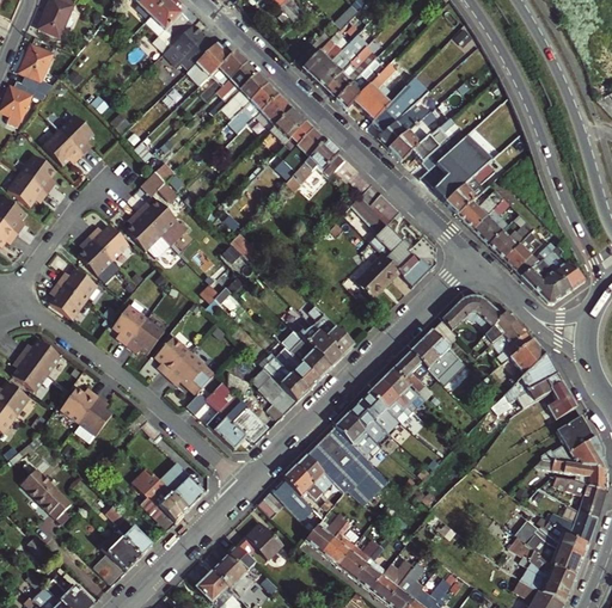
[(59,35),(75,0),(49,0),(38,26),(59,35)]
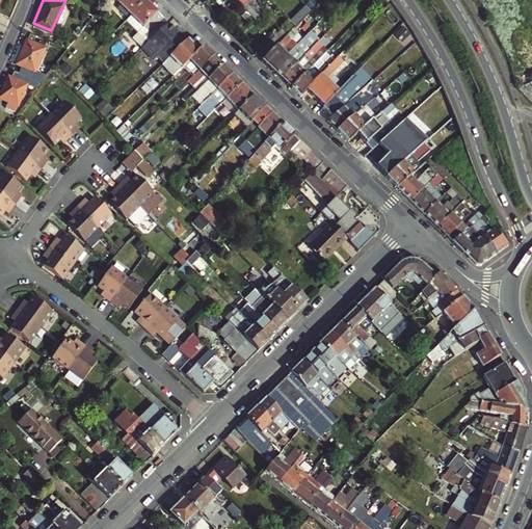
[(116,0),(130,12),(141,0),(116,0)]
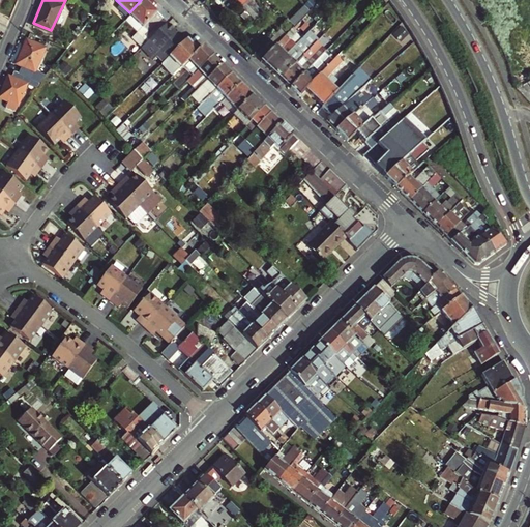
[(163,15),(147,0),(141,0),(129,12),(126,16),(145,33),(163,15)]
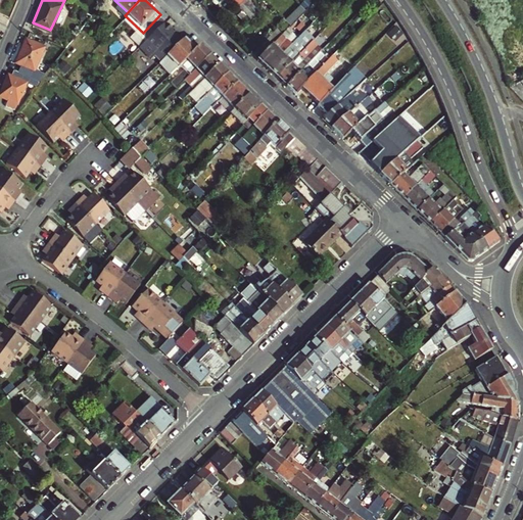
[(243,0),(239,4),(251,16),(258,9),(249,0),(243,0)]
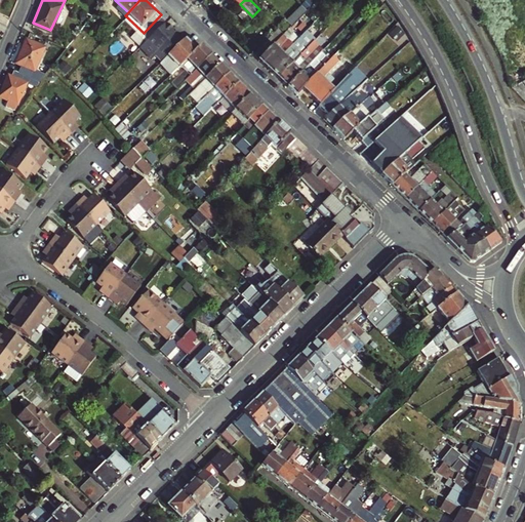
[(304,3),(288,16),(292,21),(307,7),(304,3)]
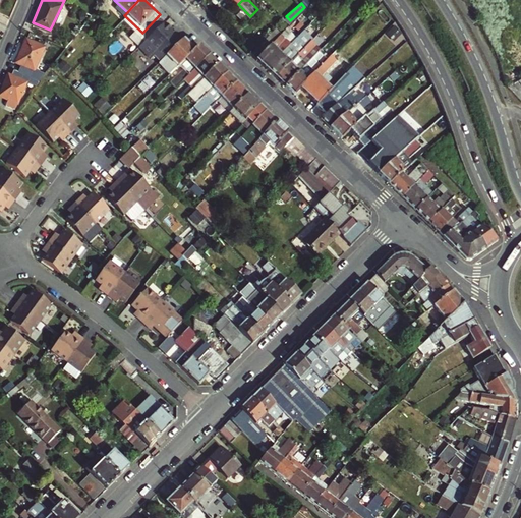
[(164,20),(139,44),(151,56),(154,53),(160,59),(181,37),(164,20)]
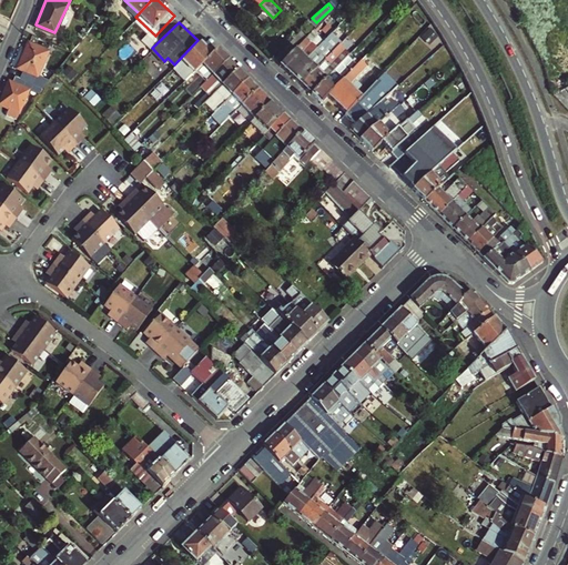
[(281,62),(291,72),(317,46),(313,41),(321,33),(315,28),(307,36),(294,49),(281,62)]
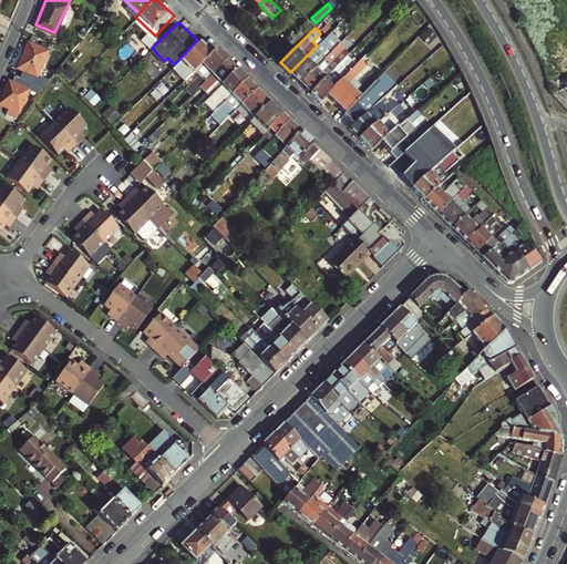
[(300,82),(328,54),(331,51),(327,45),(339,33),(333,29),(317,45),(290,72),(300,82)]
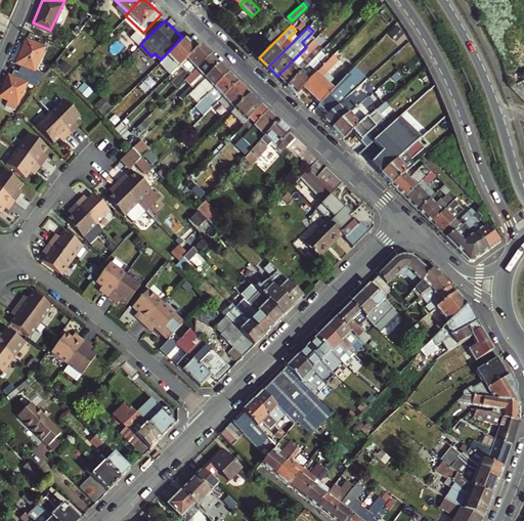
[(278,28),(266,40),(271,45),(284,33),(278,28)]
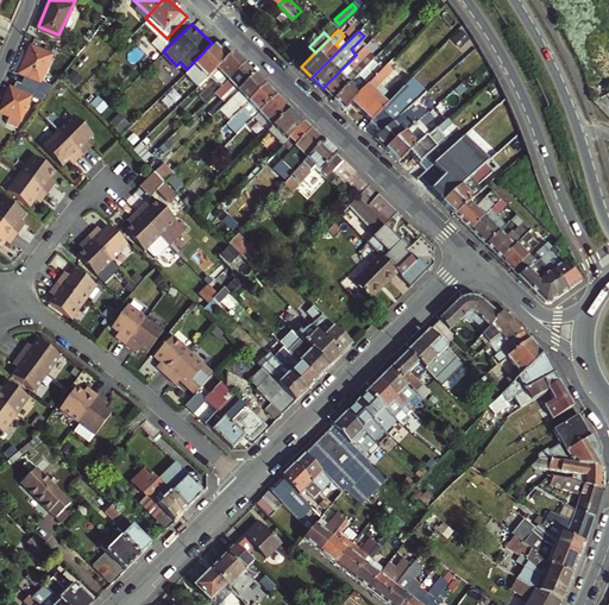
[(52,86),(39,80),(51,52),(31,43),(19,70),(25,73),(20,81),(42,92),(45,93),(52,86)]
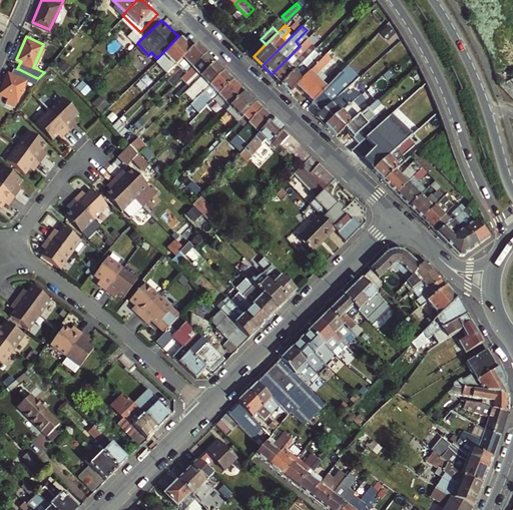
[(166,70),(190,47),(179,36),(178,36),(157,58),(155,59),(166,70)]
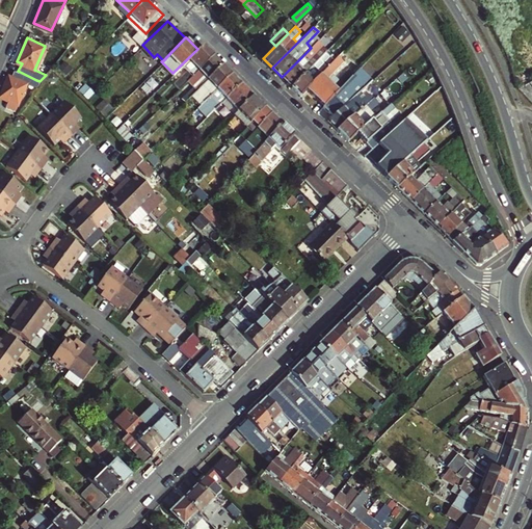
[(291,86),(326,50),(328,49),(319,40),(311,48),(308,51),(282,77),(291,86)]
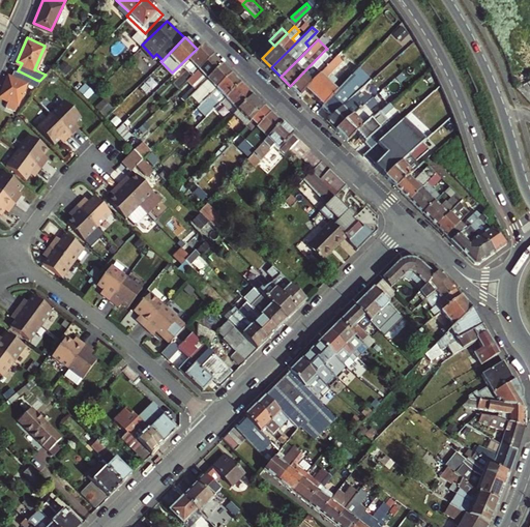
[(269,40),(256,53),(262,58),(274,46),(269,40)]
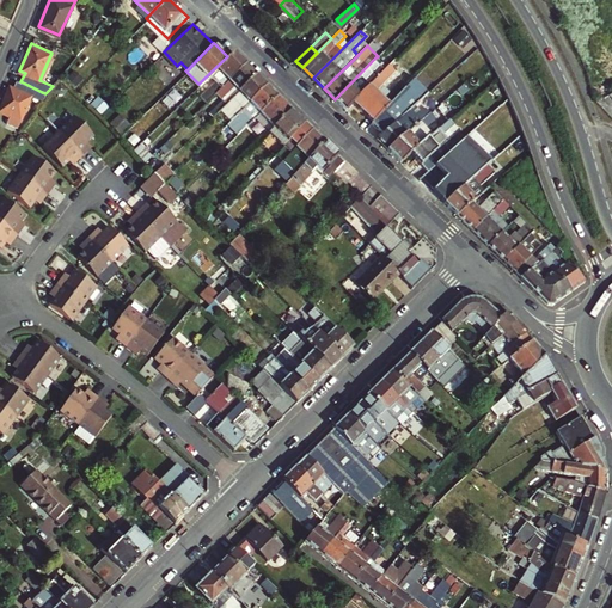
[(233,49),(227,56),(199,84),(197,85),(202,91),(190,103),(197,109),(210,96),(245,62),(233,49)]
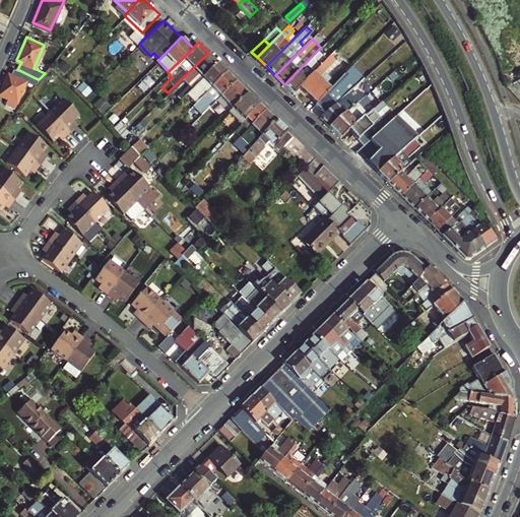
[(324,54),(319,49),(284,84),(286,85),(294,92),(301,85),(334,50),(331,47),(324,54)]
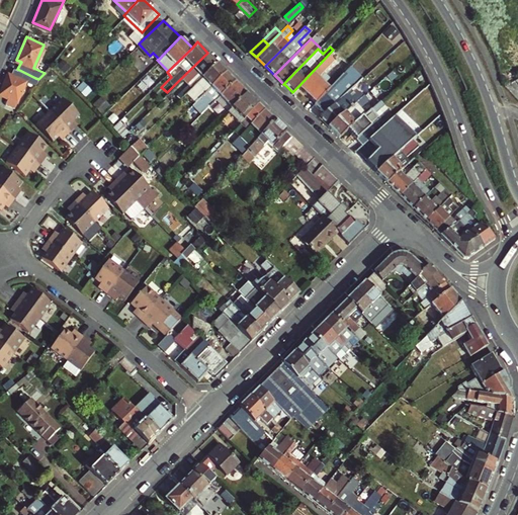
[(316,100),(330,86),(324,80),(341,63),(336,58),(341,53),(335,48),(333,50),(299,85),(316,100)]
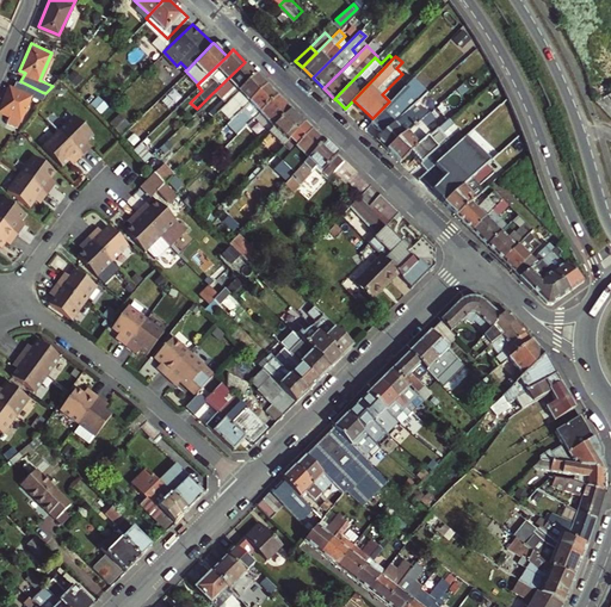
[(255,72),(245,62),(210,95),(221,106),(255,72)]
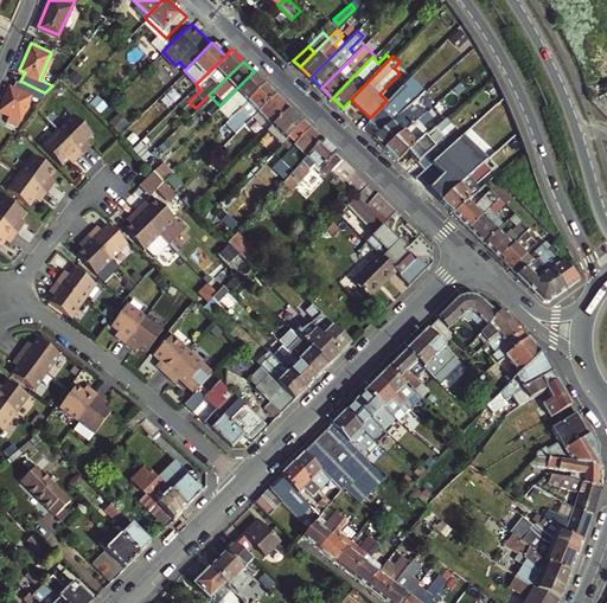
[(264,82),(254,71),(219,106),(230,116),(264,82)]
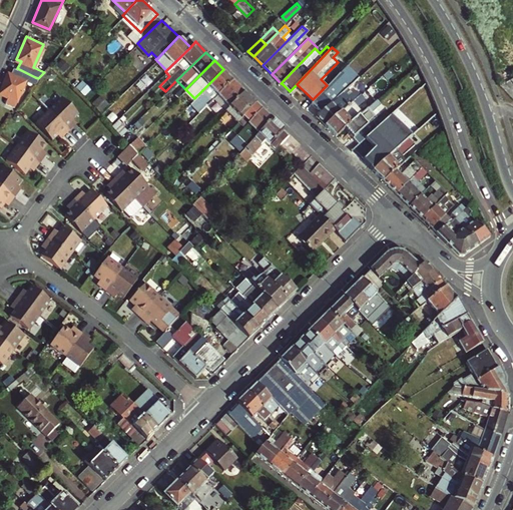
[(17,68),(13,66),(11,72),(8,70),(5,79),(7,80),(1,92),(8,95),(6,100),(15,105),(27,79),(32,82),(35,77),(17,68)]
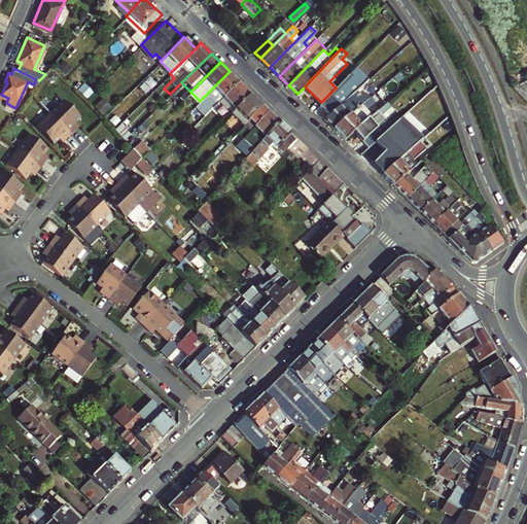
[(320,103),(329,113),(352,93),(360,85),(353,76),(357,72),(353,69),(336,88),(321,102),(320,103)]
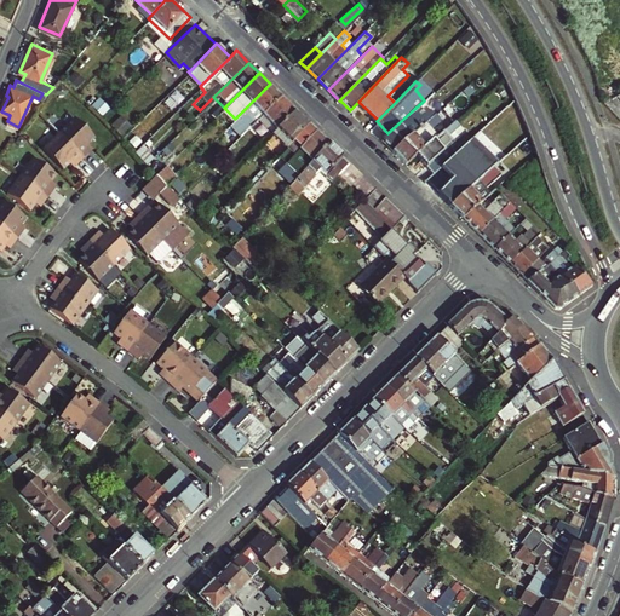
[(258,117),(281,96),(270,84),(235,119),(225,127),(233,134),(242,125),(246,130),(258,117)]
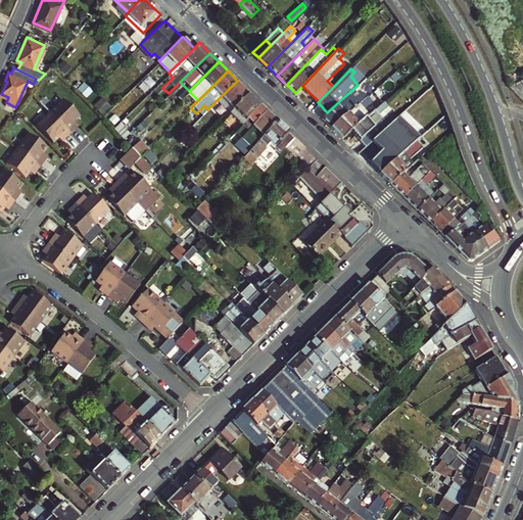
[(249,92),(237,81),(218,99),(229,111),(237,104),(249,92)]
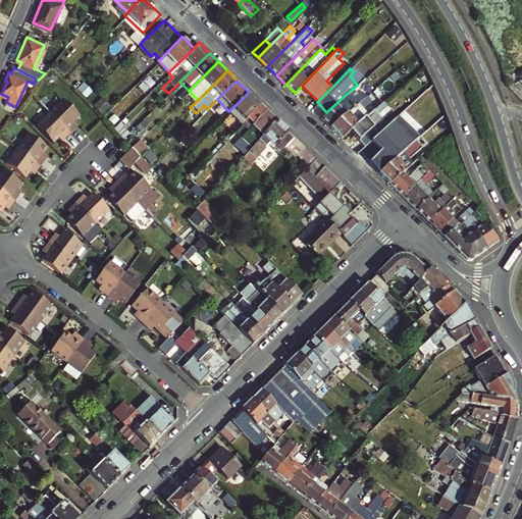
[(321,117),(330,125),(366,94),(362,89),(354,96),(349,92),(326,112),(321,117)]
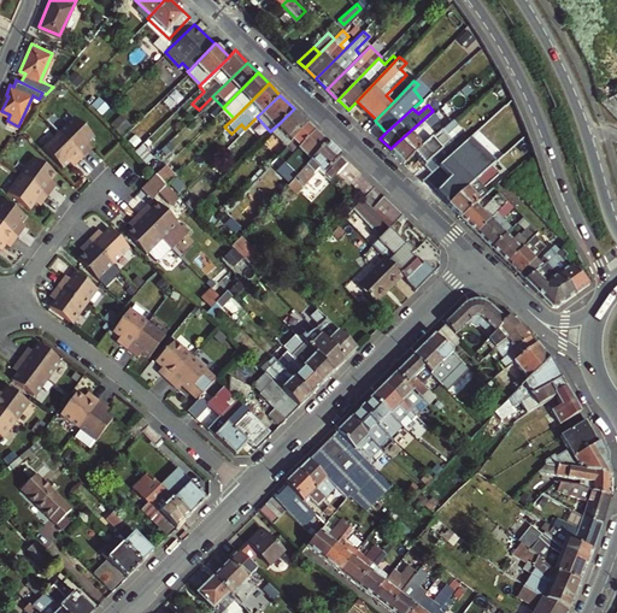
[(294,108),(280,123),(293,136),(307,122),(294,108)]
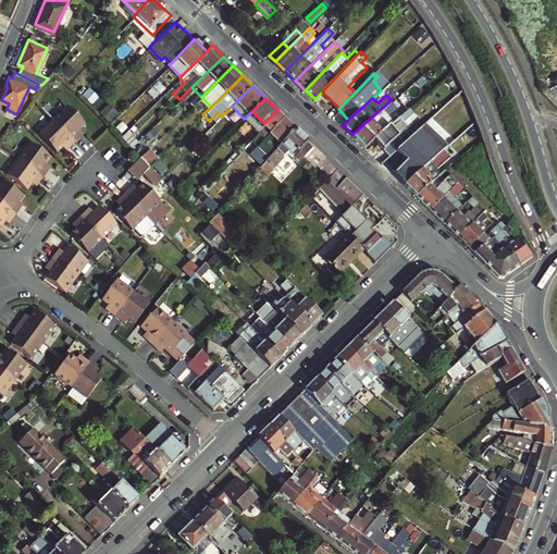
[(391,100),(353,134),(362,143),(366,146),(374,137),(394,120),(388,113),(397,106),(391,100)]
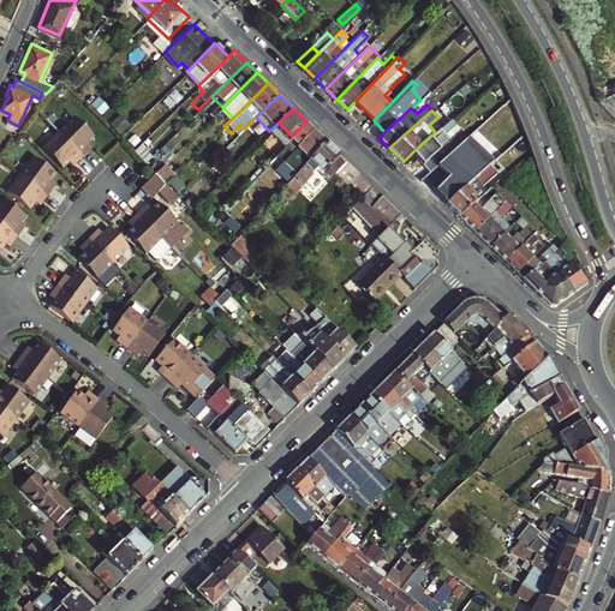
[(75,114),(59,130),(83,155),(89,148),(85,144),(88,141),(94,135),(75,114)]
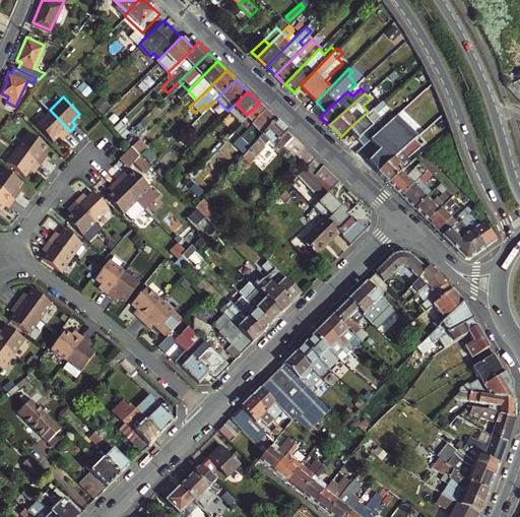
[(386,104),(382,100),(372,108),(368,112),(349,128),(365,144),(387,123),(377,112),(386,104)]
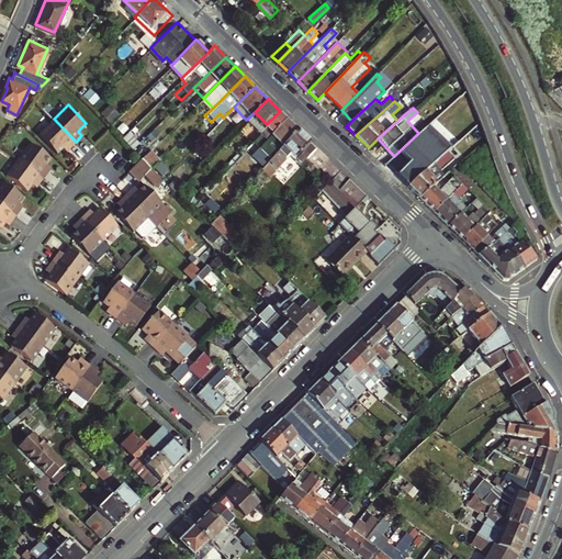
[(280,111),(267,124),(259,133),(277,151),(299,129),(288,119),(280,111)]
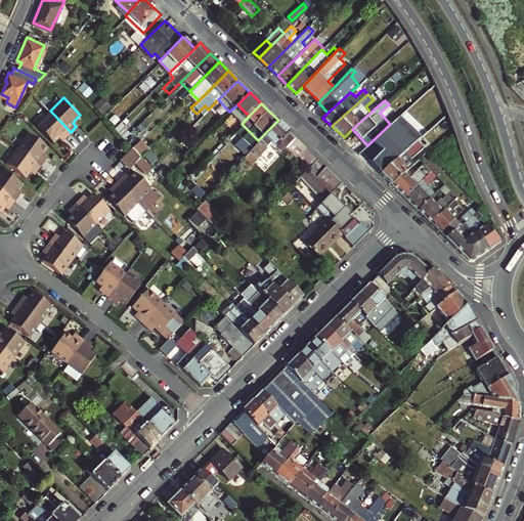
[(395,121),(413,141),(418,138),(429,128),(409,106),(395,121)]
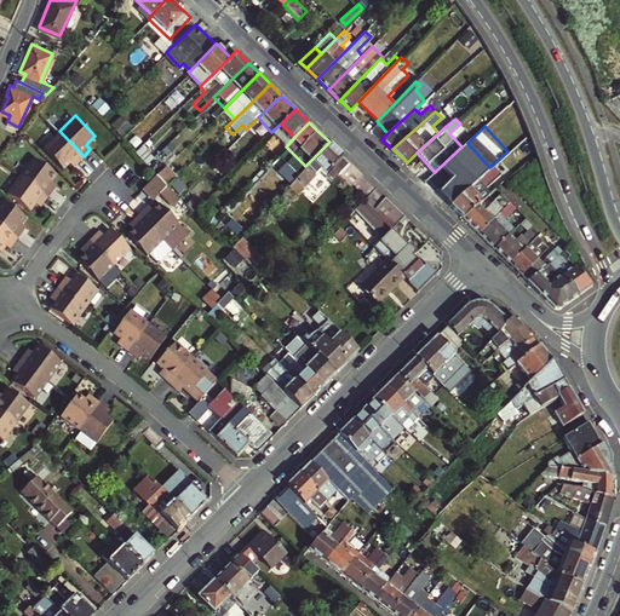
[(59,131),(44,147),(63,167),(70,161),(73,159),(76,162),(84,156),(59,131)]
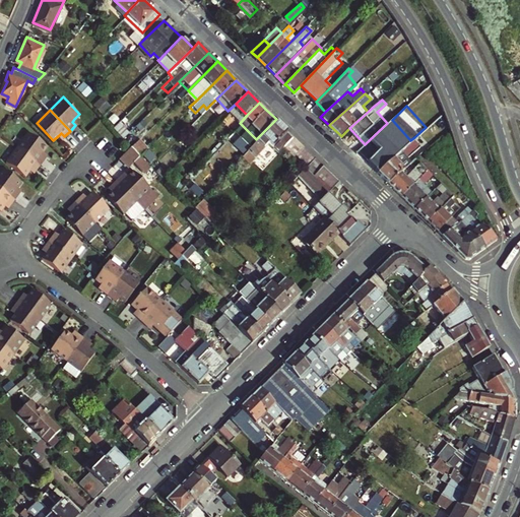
[(280,123),(276,119),(256,139),(242,155),(249,162),(255,156),(258,159),(276,140),(287,129),(280,123)]
